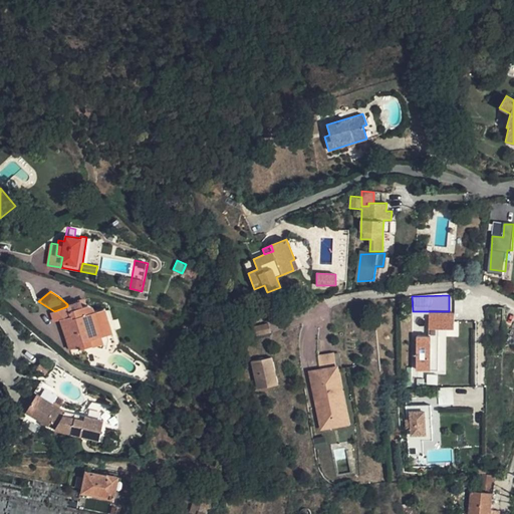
[(67,304),(67,306),(68,310),(81,306),(79,300),(67,304)]
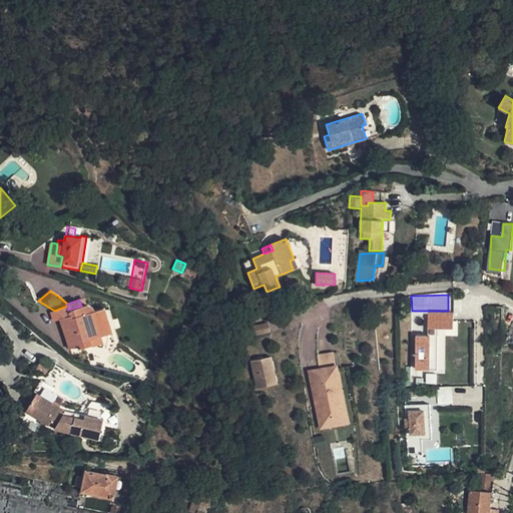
[(67,306),(57,310),(60,319),(69,349),(80,345),(81,348),(91,345),(90,339),(100,336),(102,340),(109,338),(107,334),(103,335),(95,310),(93,311),(92,307),(86,304),(81,306),(68,310),(67,306)]
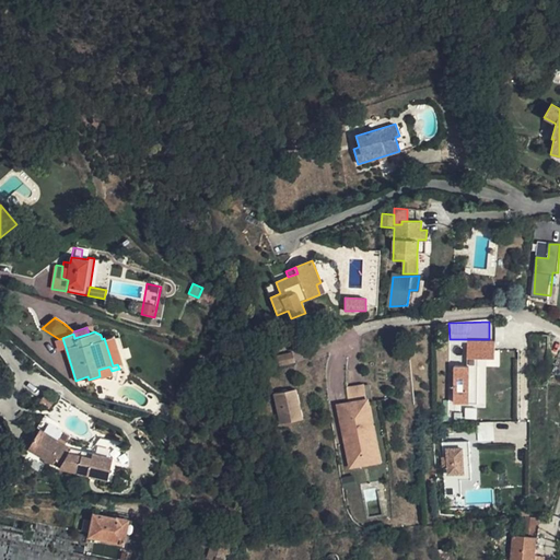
[(113,365),(117,364),(121,363),(113,336),(104,338),(113,365)]
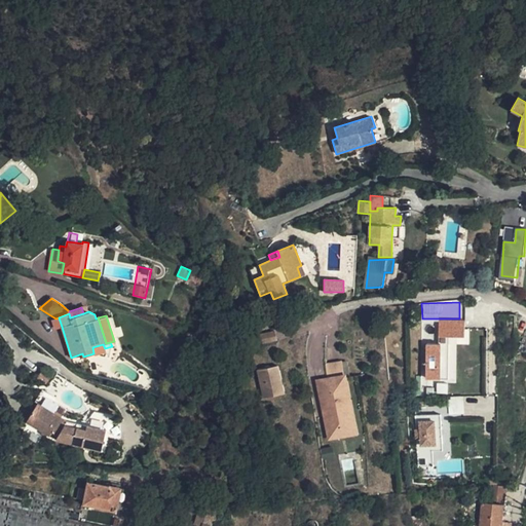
[(55,318),(52,318),(55,329),(62,327),(59,317),(55,318)]
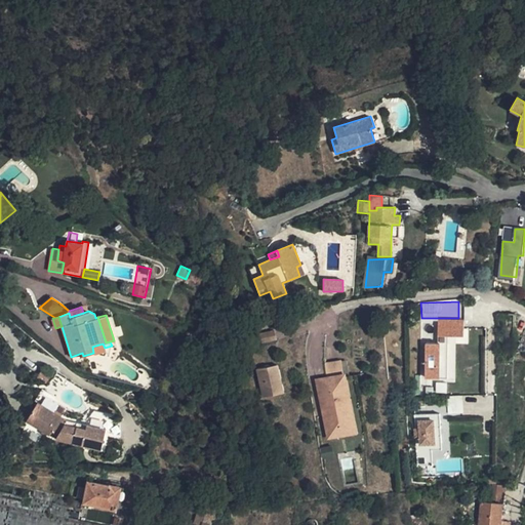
[(463,321),(438,321),(438,336),(463,336),(463,321)]
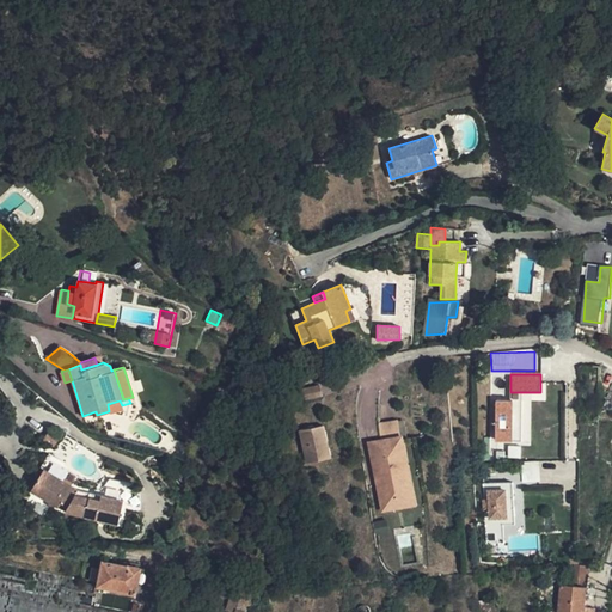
[(303,390),(305,399),(322,396),(319,385),(303,390)]
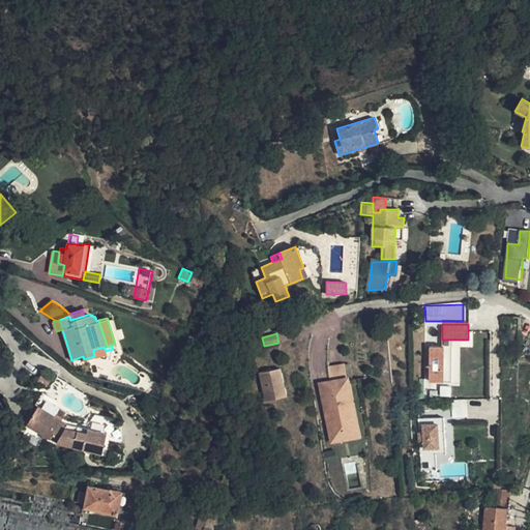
[(104,347),(93,350),(94,356),(95,358),(107,354),(106,351),(104,347)]
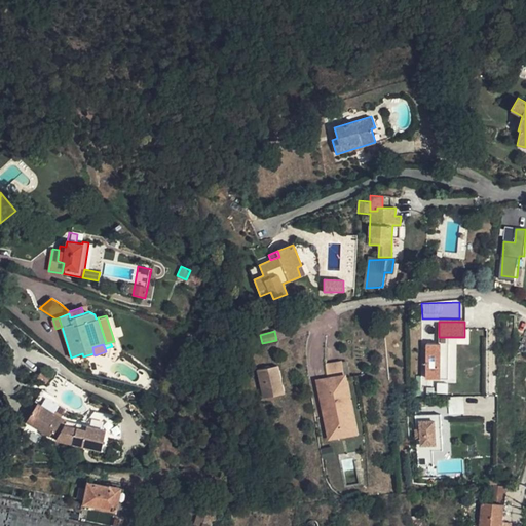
[(449,345),(426,344),(426,379),(448,380),(449,345)]
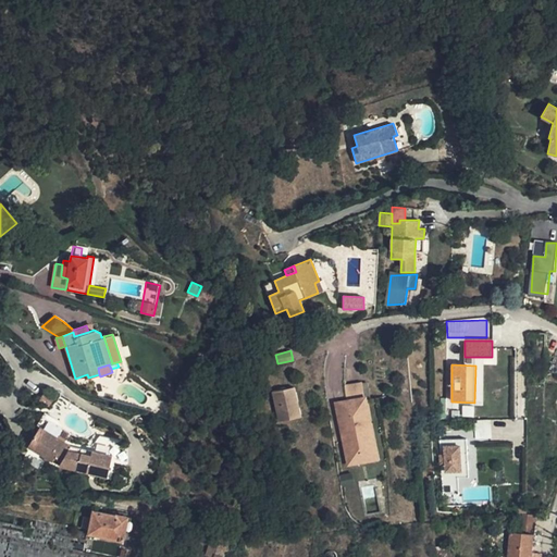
[(345,441),(349,462),(362,460),(361,454),(374,452),(368,423),(369,422),(361,383),(344,386),(355,438),(345,441)]
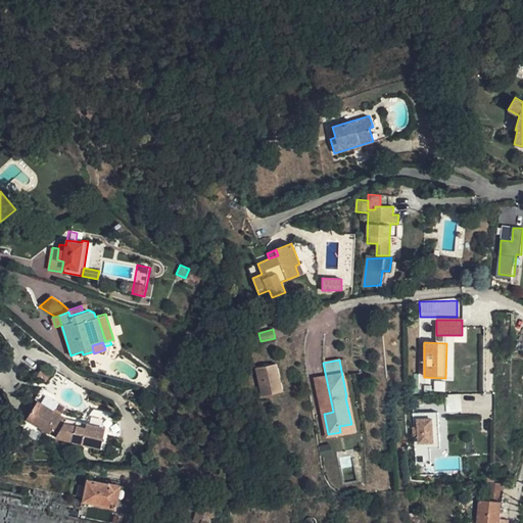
[(258,368),(265,395),(283,391),(277,364),(258,368)]
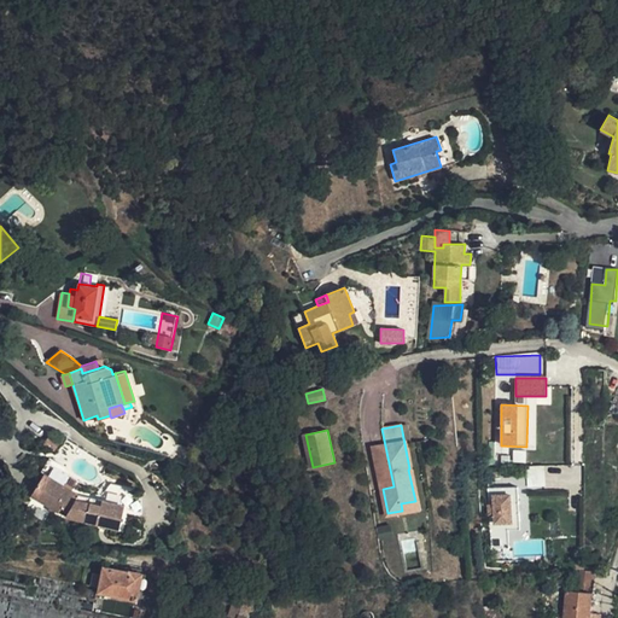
[(394,487),(385,448),(375,449),(383,489),(394,487)]
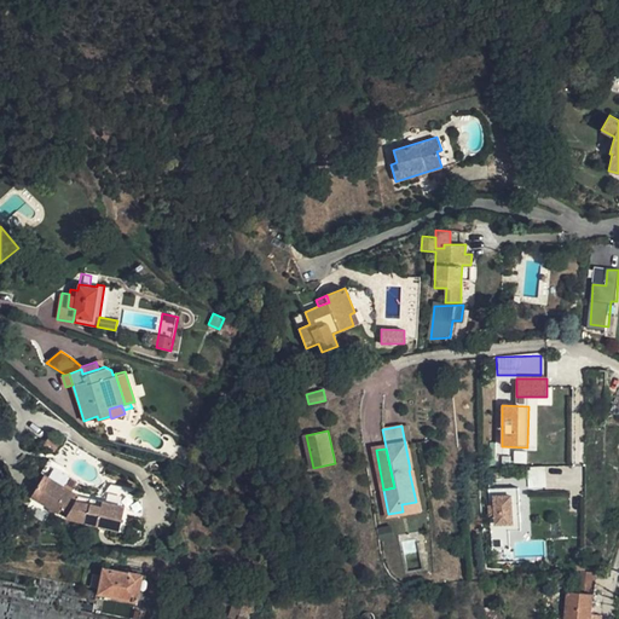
[(544,489),(547,472),(530,469),(527,486),(544,489)]
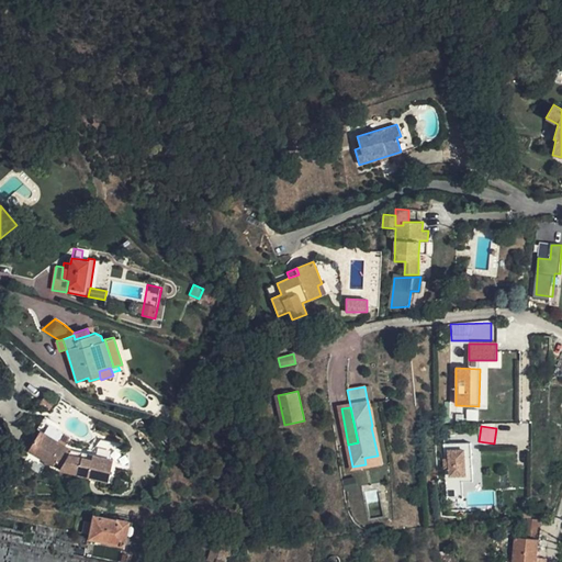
[(108,480),(113,459),(71,449),(41,430),(29,450),(59,469),(108,480)]
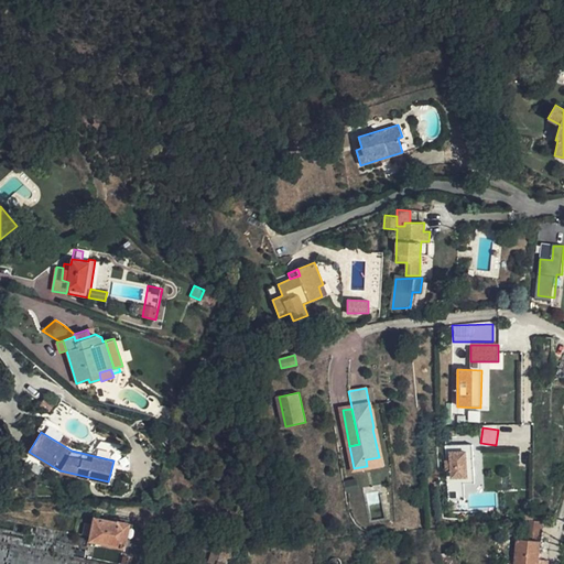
[(473,444),(445,446),(447,485),(464,484),(475,484),(473,444)]
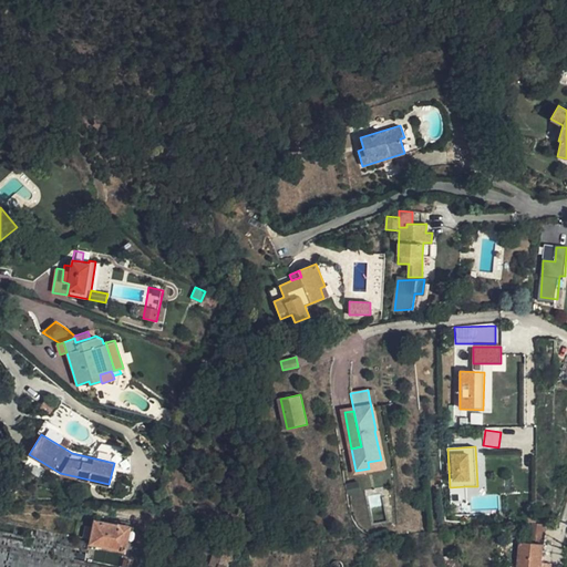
[(358,482),(348,484),(349,496),(360,494),(358,482)]
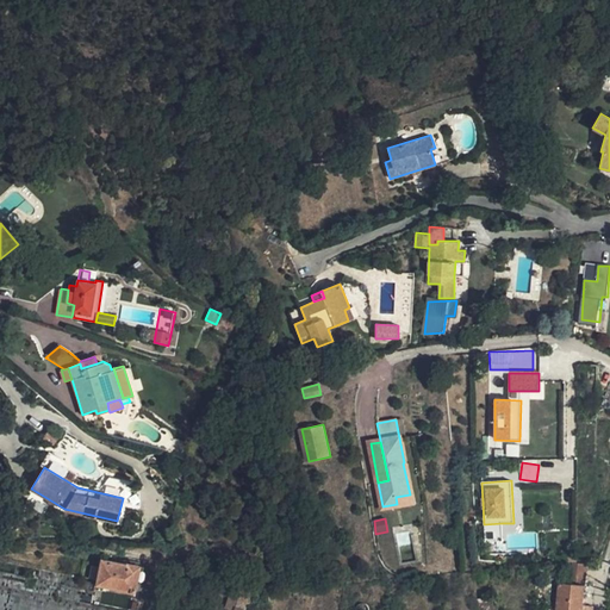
[(502,523),(484,524),(485,542),(503,541),(502,523)]
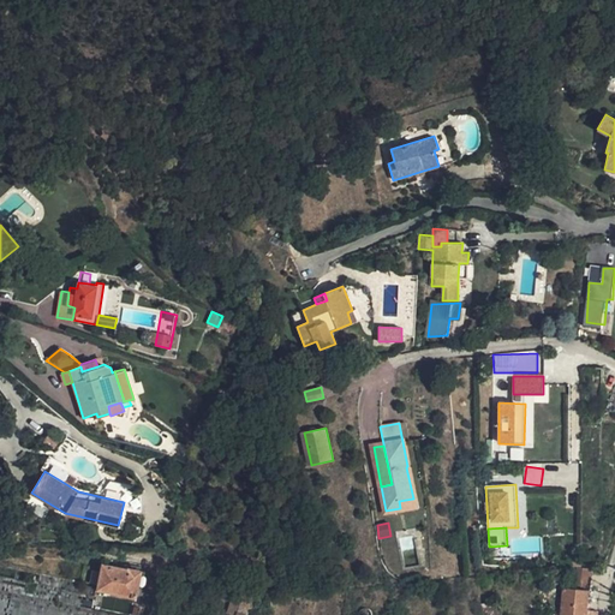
[(102,565),(97,589),(135,596),(141,571),(129,568),(129,569),(109,566),(109,567),(102,565)]
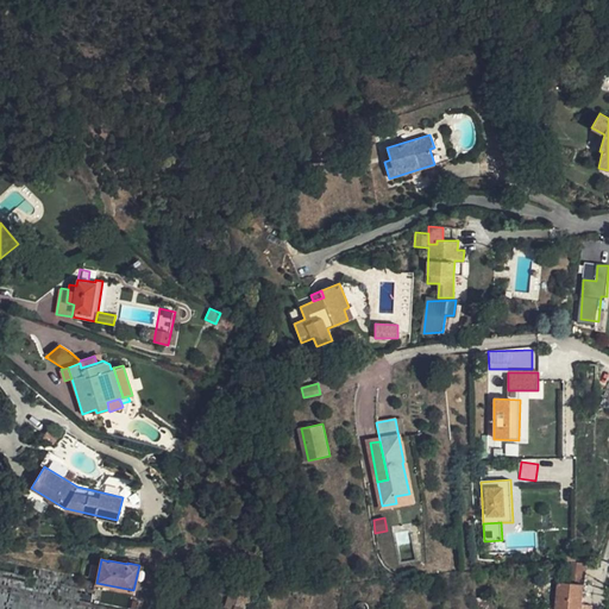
[(570,583),(558,582),(554,608),(582,608),(582,604),(586,564),(571,563),(570,583)]
